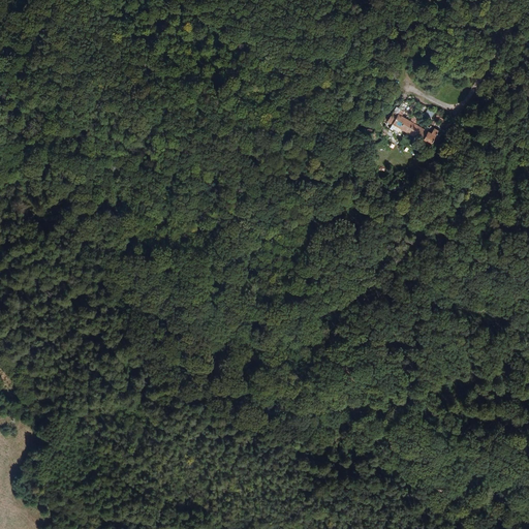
[(429,90),(435,80),(433,79),(432,79),(426,88),(424,87),(421,92),(428,95),(431,91),(429,90)]
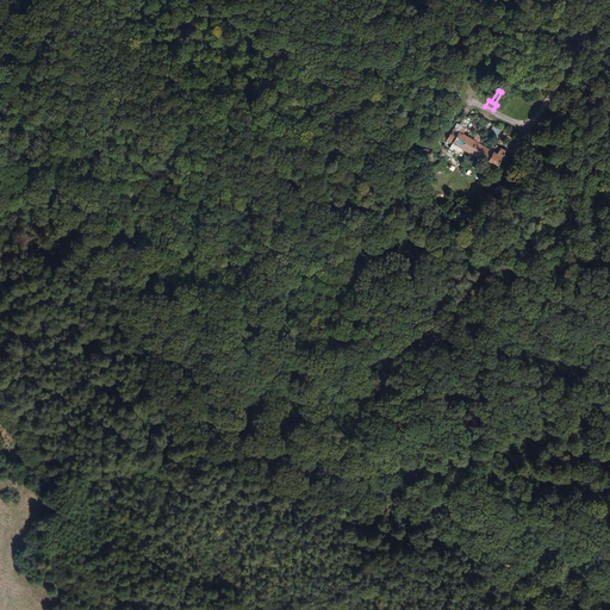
[(518,103),(515,100),(505,116),(511,120),(514,117),(510,116),(518,103)]
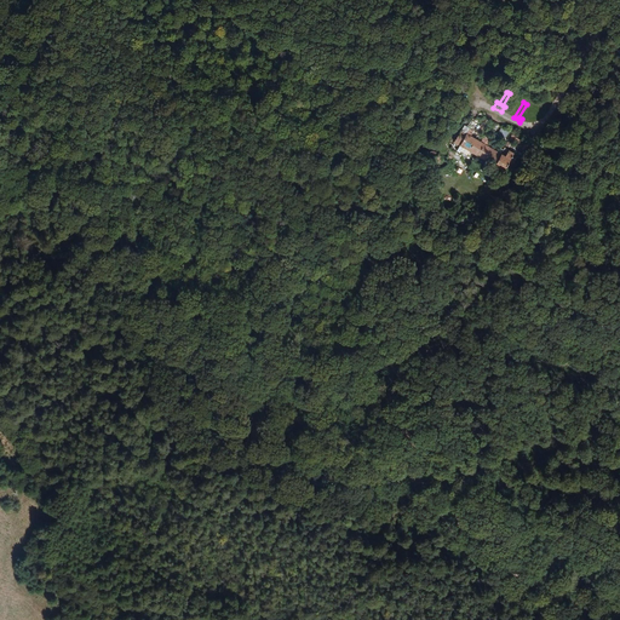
[(533,108),(523,124),(526,126),(527,126),(530,119),(544,127),(549,119),(543,115),(541,116),(537,114),(538,112),(533,108)]
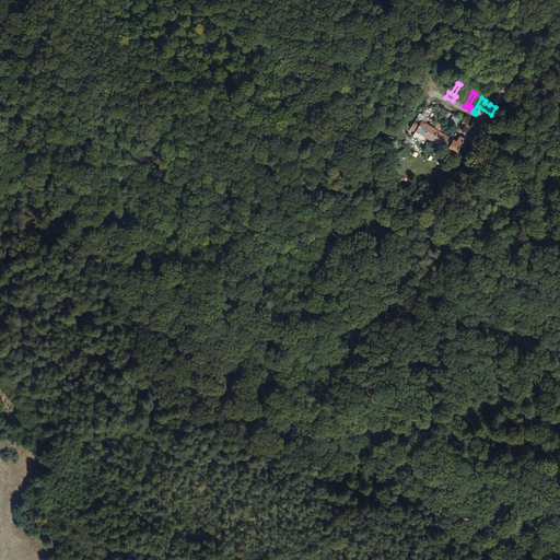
[(421,121),(416,132),(456,155),(465,140),(459,137),(456,141),(421,121)]
